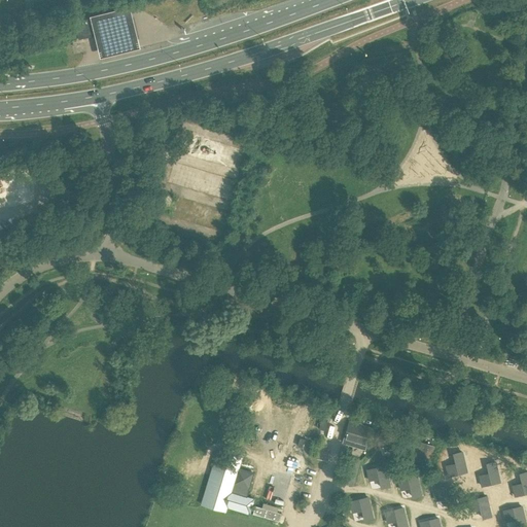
[(96,42),(99,58),(139,47),(136,33),(129,6),(89,16),(96,42)]
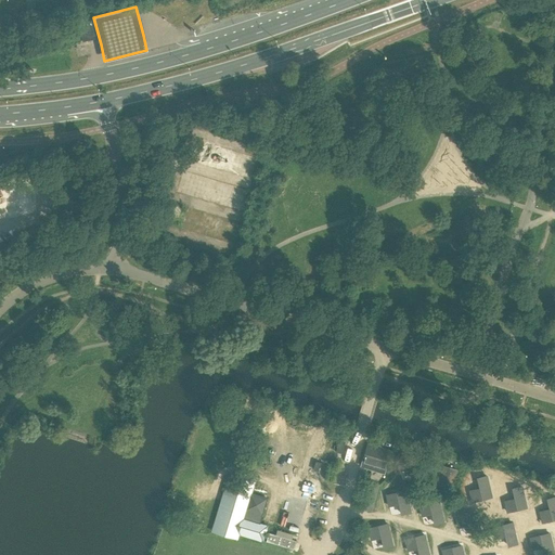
[(78,24),(82,42),(101,37),(97,20),(78,24)]
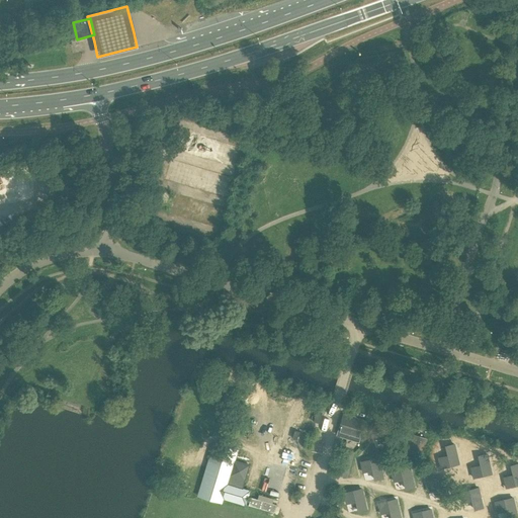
[(502,182),(506,169),(509,157),(516,131),(517,118),(517,116),(515,131),(509,156),(505,169),(502,182)]
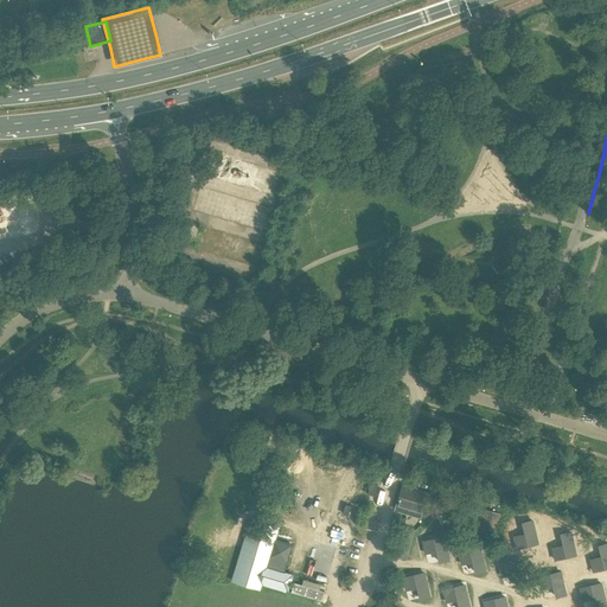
[(403,512),(420,518),(422,512),(428,494),(402,486),(396,505),(395,510),(403,512)]
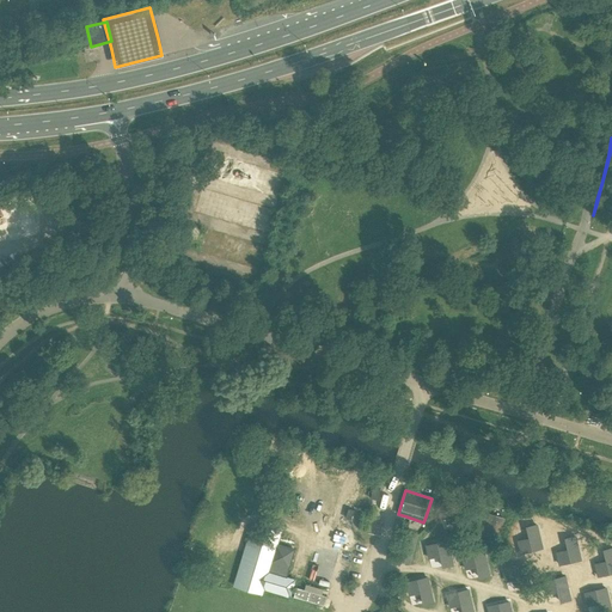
[(464,525),(459,502),(438,507),(441,519),(451,516),(453,518),(456,527),(464,525)]
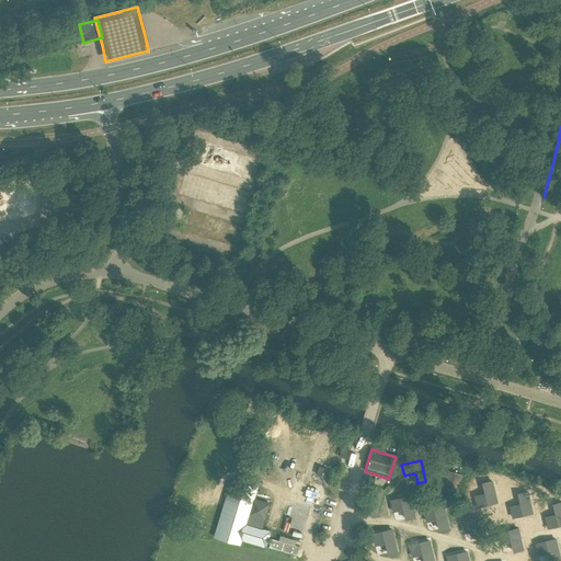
[(439,490),(456,495),(461,476),(446,471),(439,490)]
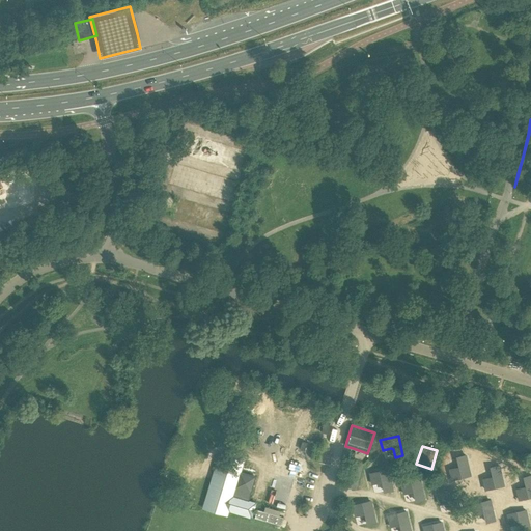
[(451,480),(470,475),(465,455),(456,457),(458,466),(457,467),(449,469),(451,480)]
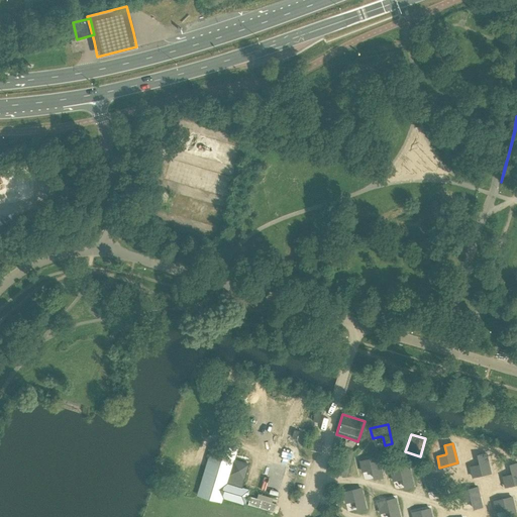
[(233,460),(236,451),(213,444),(197,497),(220,504),(222,496),(218,495),(222,481),(226,482),(242,487),(248,464),(233,460)]
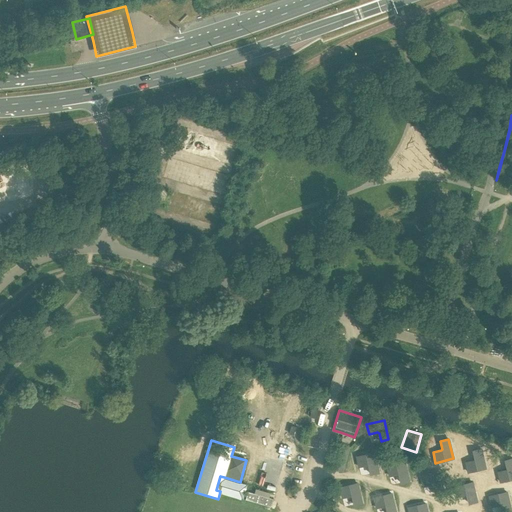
[(398,447),(391,444),(389,451),(396,453),(398,447)]
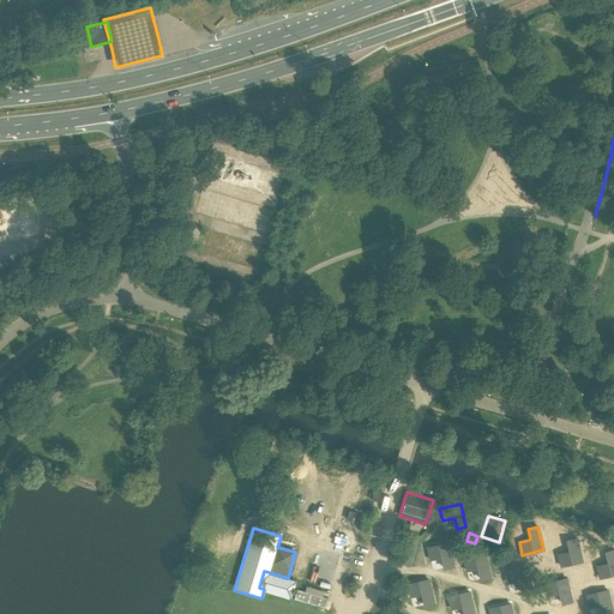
[(404,549),(401,561),(411,565),(419,537),(409,534),(404,549)]
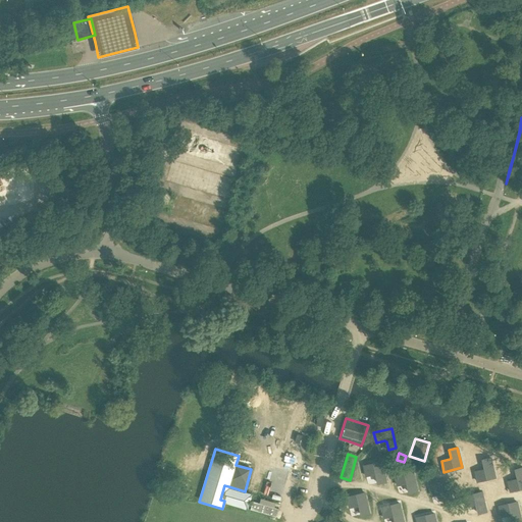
[(474,472),(476,483),(494,479),(490,459),(482,461),(484,470),(474,472)]
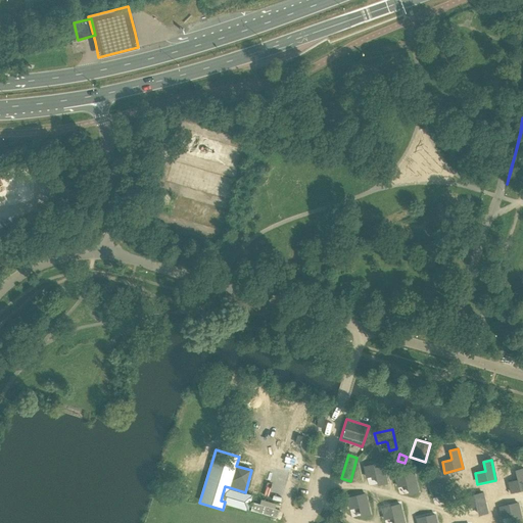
[(383,463),(365,466),(367,476),(377,474),(379,484),(387,482),(383,463)]
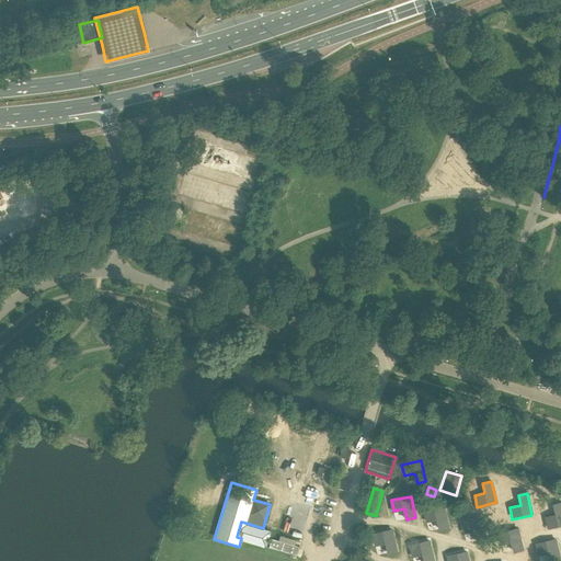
[(548,528),(560,525),(560,502),(553,504),(556,513),(553,515),(545,517),(548,528)]
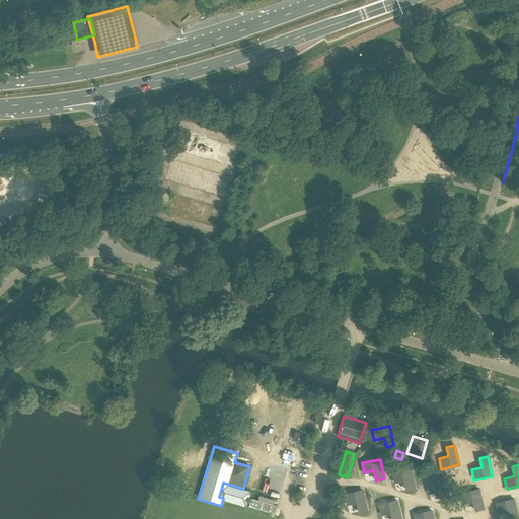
[(415,488),(410,468),(392,472),(394,483),(402,480),(404,482),(406,490),(415,488)]
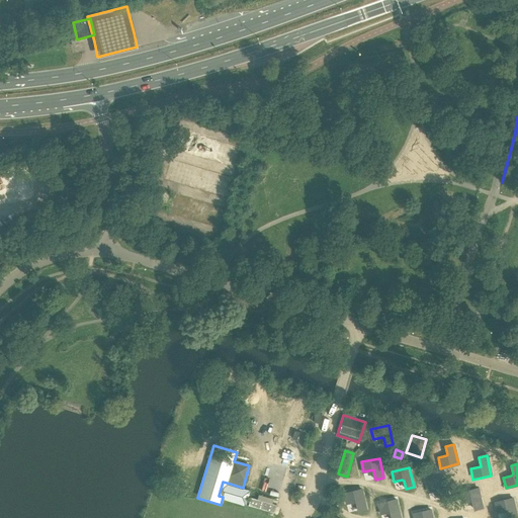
[(444,478),(427,481),(429,492),(438,490),(440,499),(448,498),(444,478)]
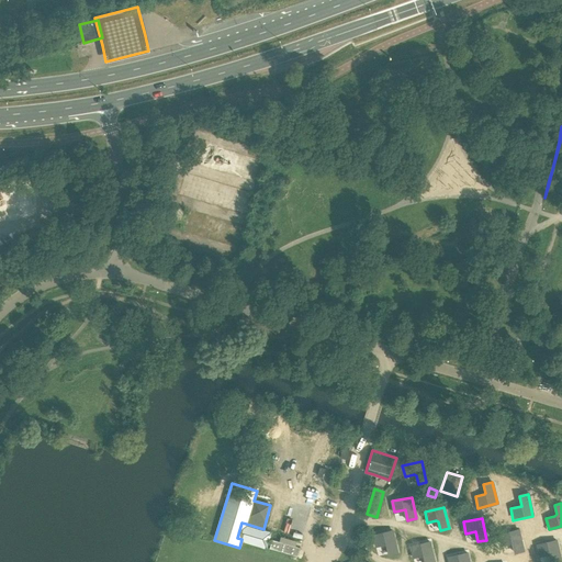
[(518,529),(499,534),(502,544),(512,542),(513,544),(515,553),(524,551),(518,529)]
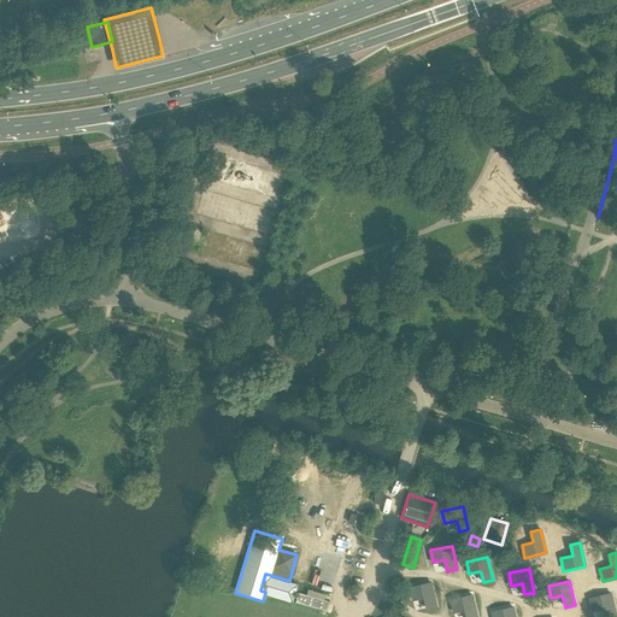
[(430,582),(410,587),(412,599),(424,597),(425,609),(435,606),(430,582)]
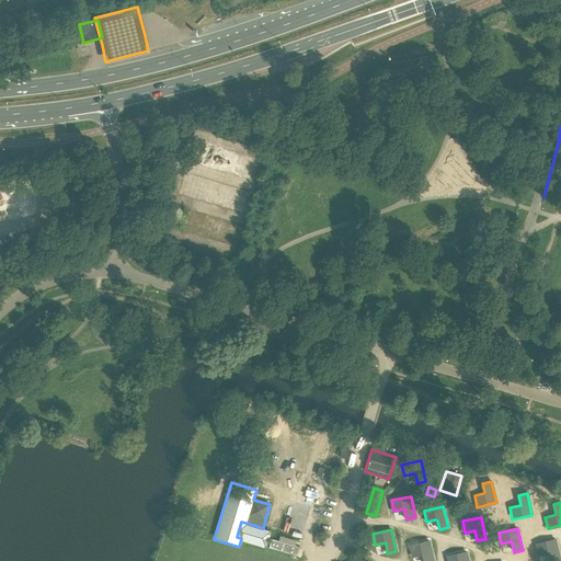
[(272,539),(268,547),(297,556),(299,547),(272,539)]
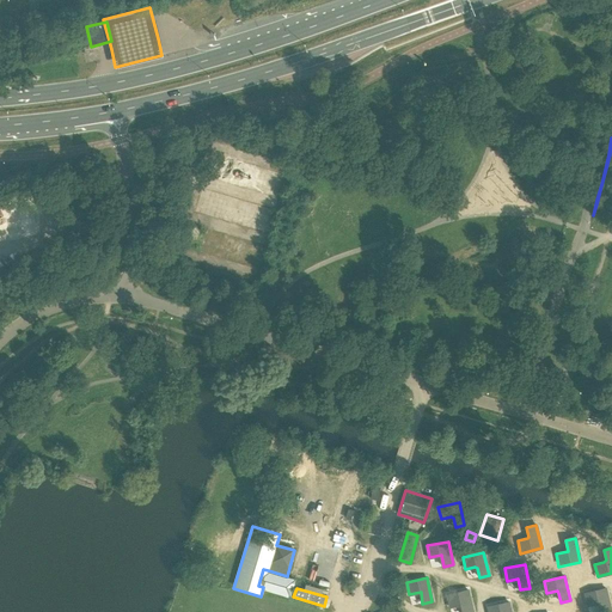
[(611,611),(606,588),(585,593),(587,606),(598,604),(600,605),(601,611),(611,611)]
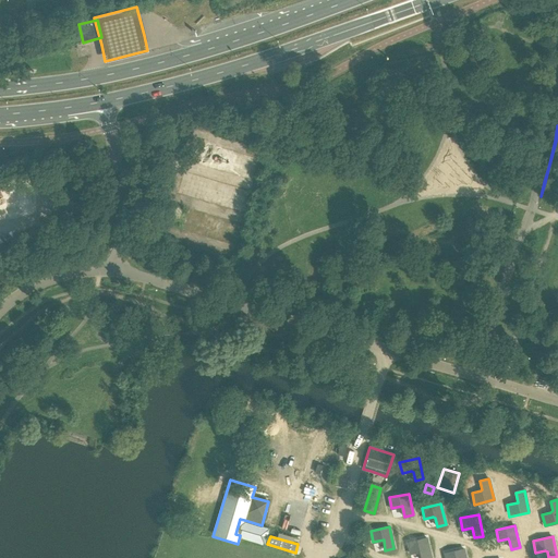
[(431,557),(426,538),(408,543),(410,554),(419,552),(421,553),(422,557),(431,557)]
